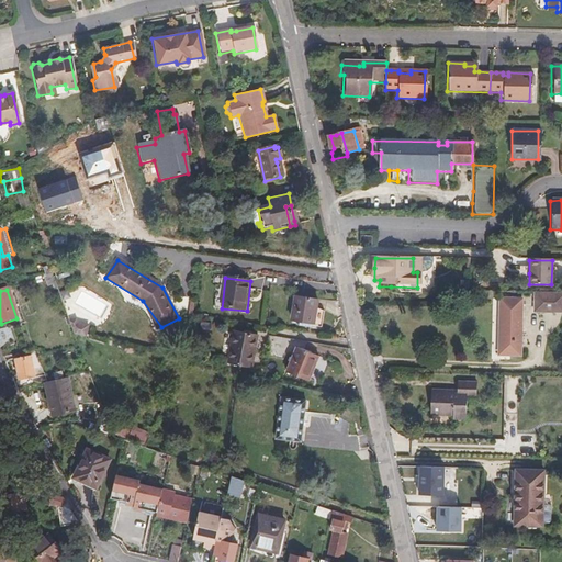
[(560,311),(560,295),(531,295),(531,310),(560,311)]
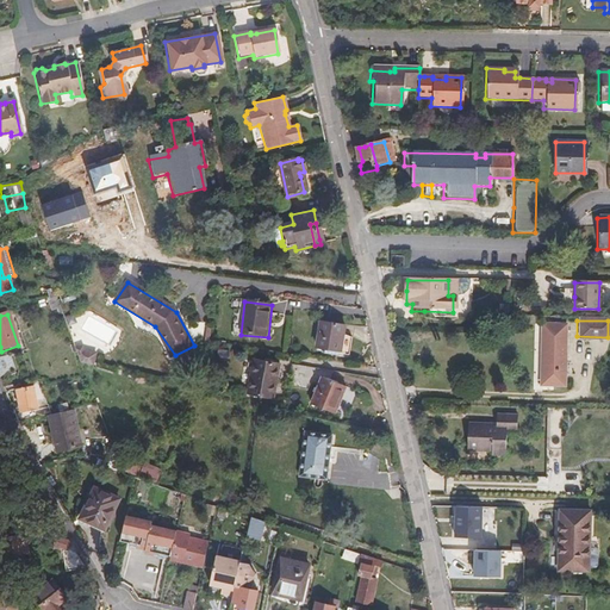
[(343,358),(347,325),(319,322),(316,350),(328,352),(328,356),(343,358)]
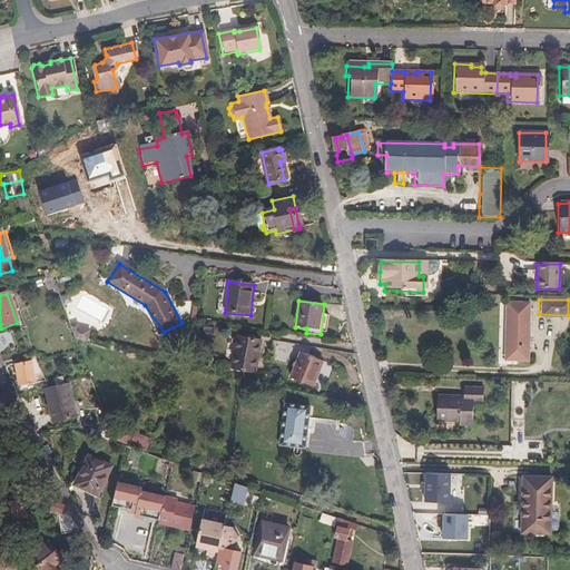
[(526,363),(527,306),(503,305),(502,334),(502,363),(526,363)]
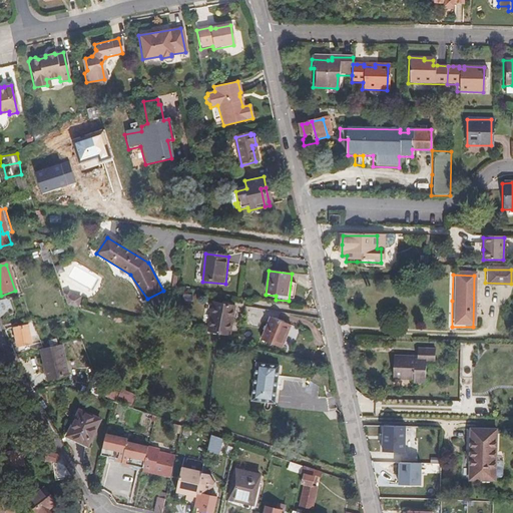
[(73,307),(79,299),(73,295),(67,303),(73,307)]
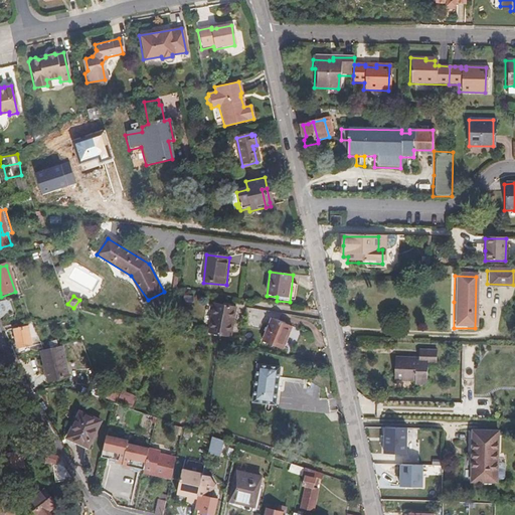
[(8,302),(0,303),(0,315),(11,314),(8,302)]
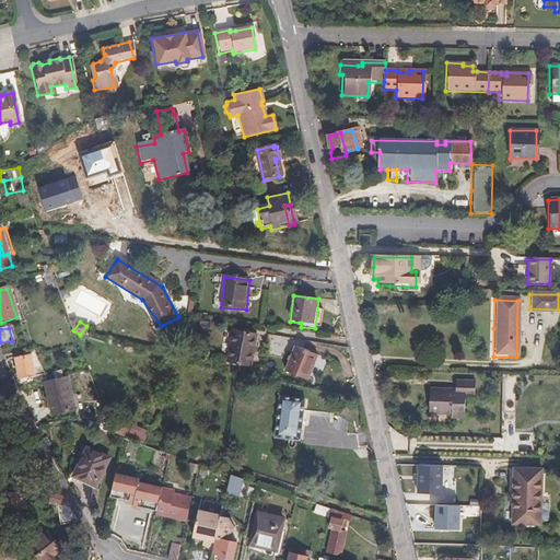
[(254,338),(254,334),(231,330),(226,361),(248,365),(254,338)]
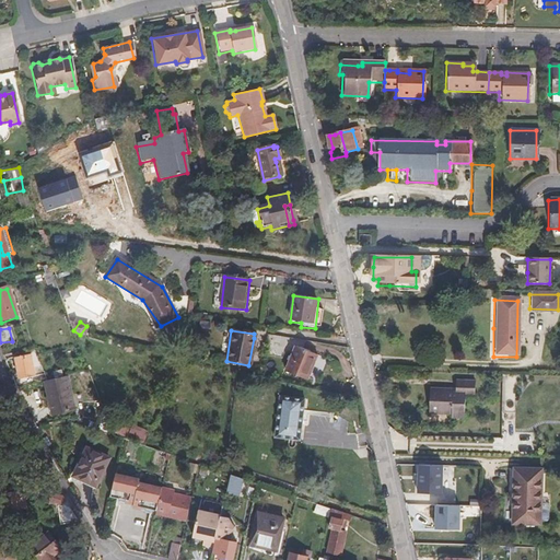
[(270,352),(280,352),(279,334),(269,335),(270,352)]
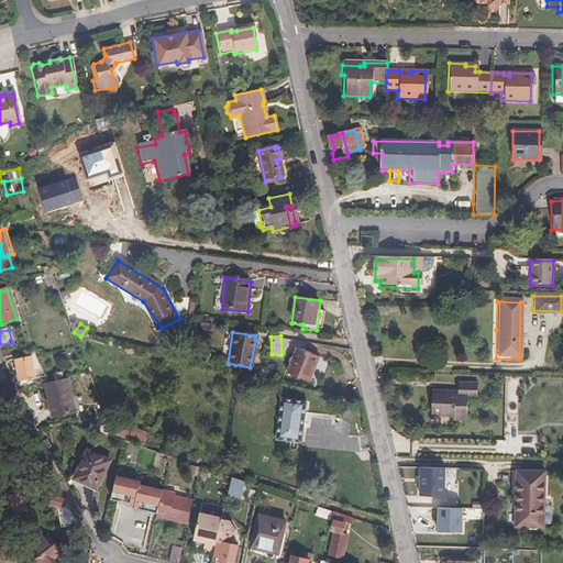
[(313,368),(318,361),(297,350),(285,374),(306,384),(313,368)]
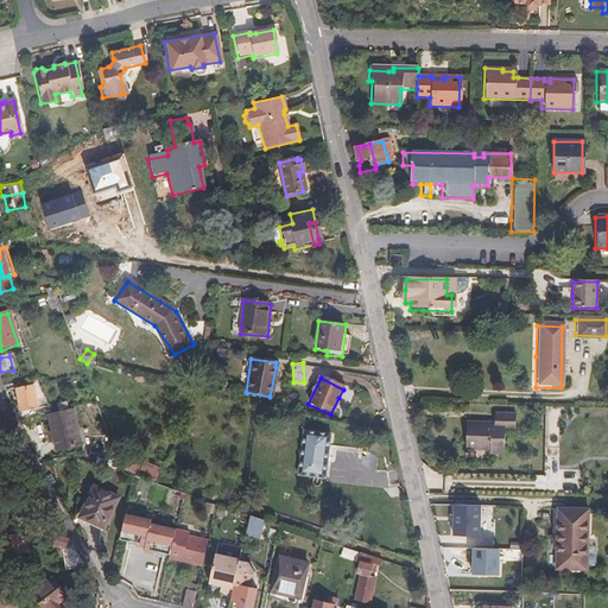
[(31,387),(14,390),(16,398),(19,412),(36,409),(31,387)]
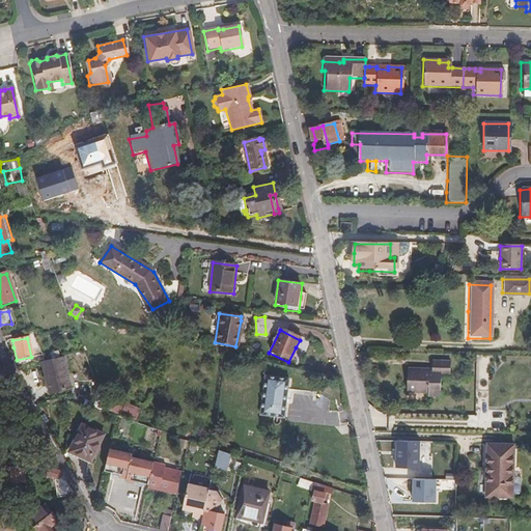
[(490,365),(490,355),(479,355),(479,365),(490,365)]
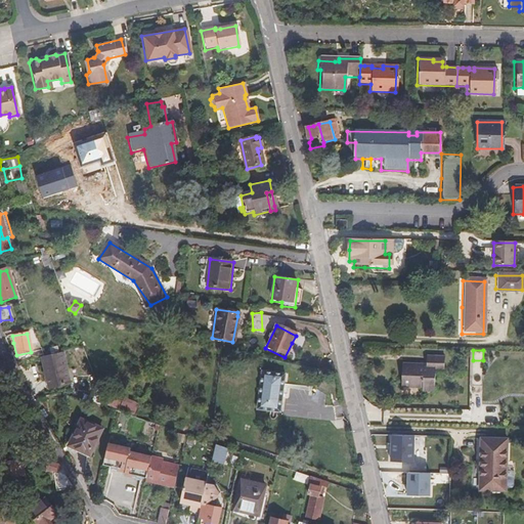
[(69,387),(62,353),(41,357),(47,391),(69,387)]
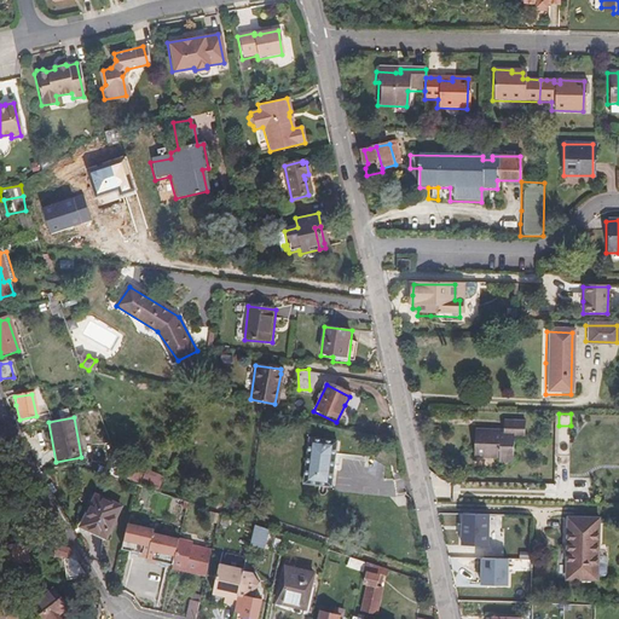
[(516,431),(516,422),(496,422),(497,429),(474,429),(474,440),(474,457),(497,456),(497,463),(510,463),(510,431),(516,431)]
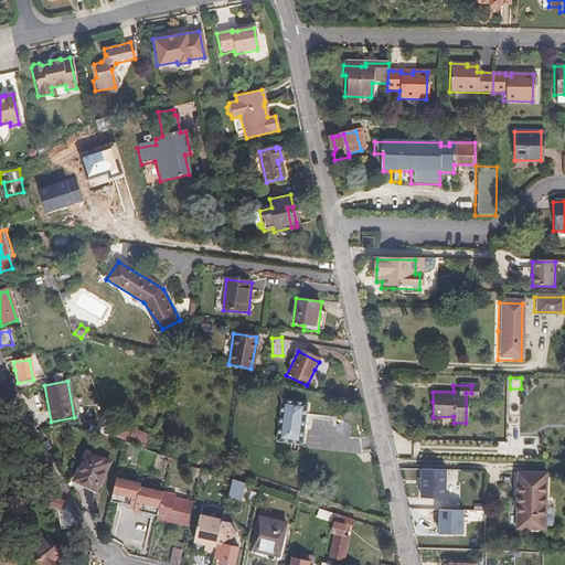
[(302,424),(305,404),(280,401),(275,443),(299,445),(302,424)]
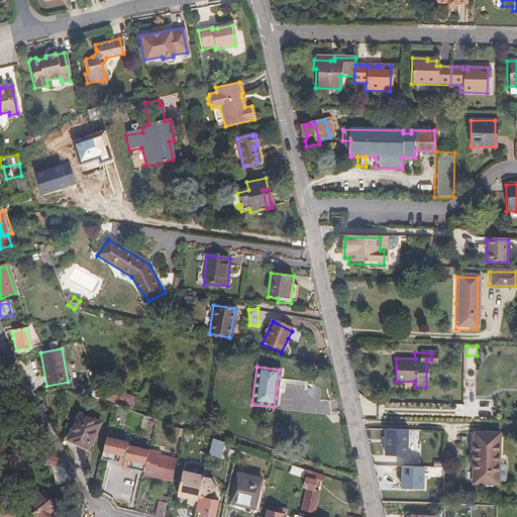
[(130,411),(134,399),(120,393),(115,405),(130,411)]
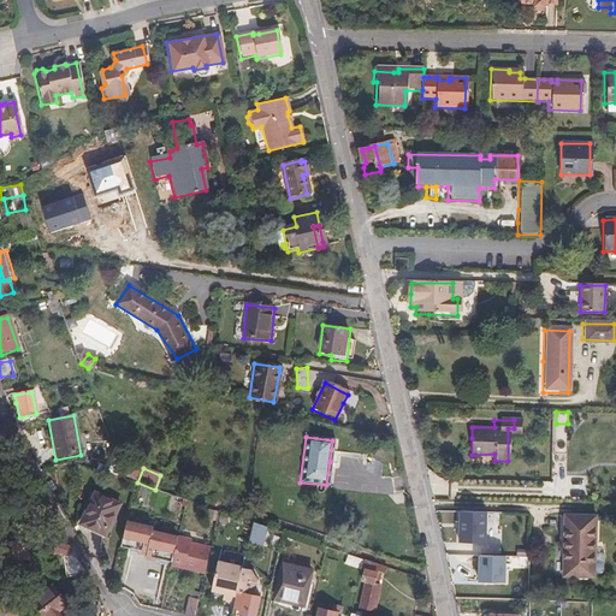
[(118,508),(95,496),(90,507),(81,527),(92,533),(104,538),(118,508)]
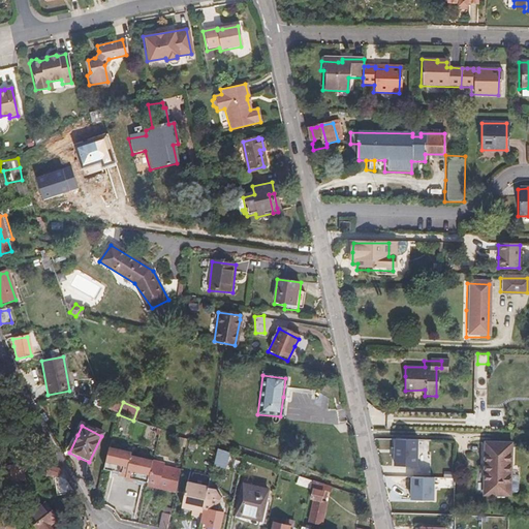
[(395,437),(395,465),(419,465),(421,438),(395,437)]
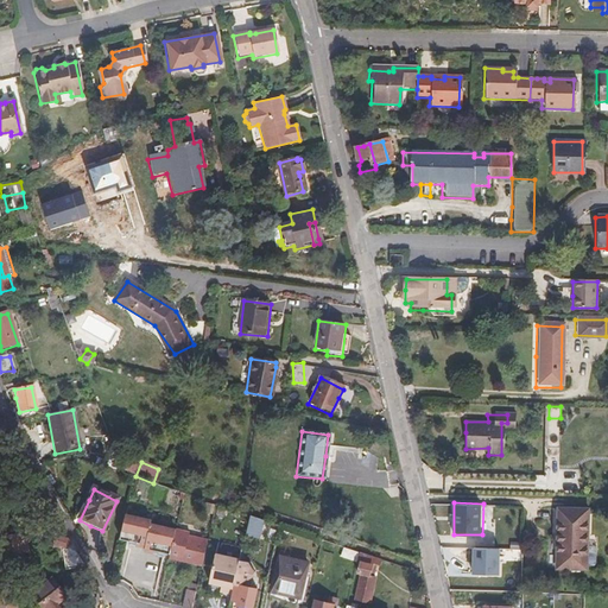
[(210,515),(211,507),(203,505),(202,513),(210,515)]
